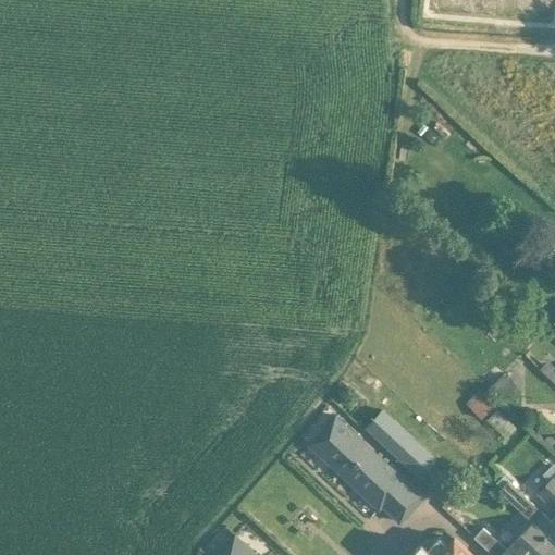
[(494,404),(480,390),(464,405),(479,419),(494,404)]
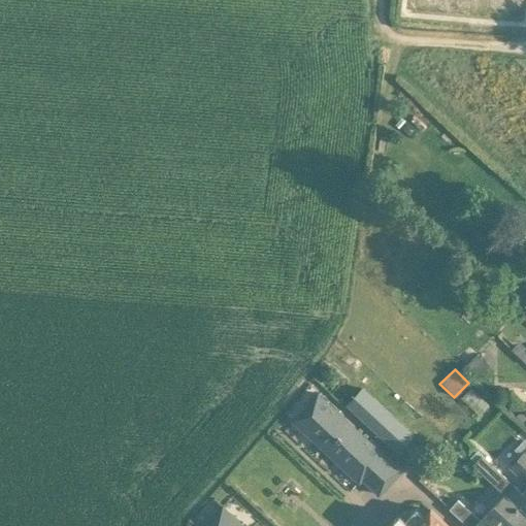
[(457,401),(475,419),(490,404),(470,387),(457,401)]
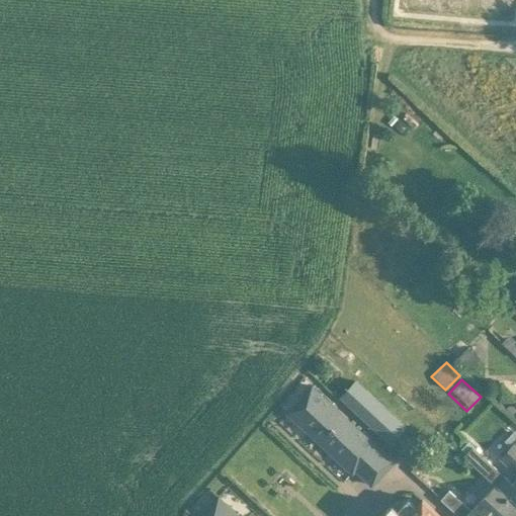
[(339,400),(388,444),(403,428),(354,383),(339,400)]
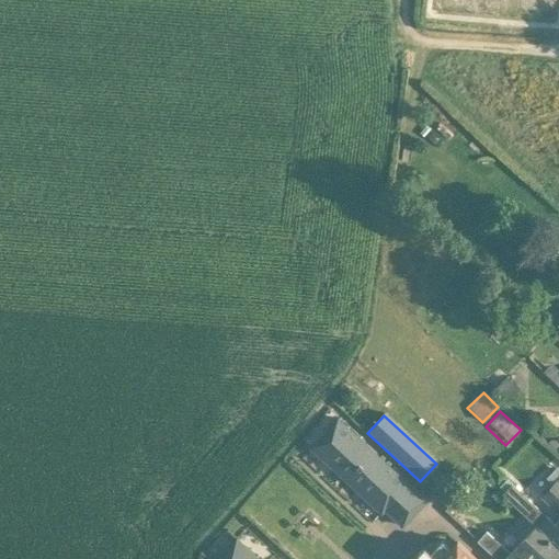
[(335,420),(308,449),(379,514),(383,511),(400,527),(424,502),(335,420)]
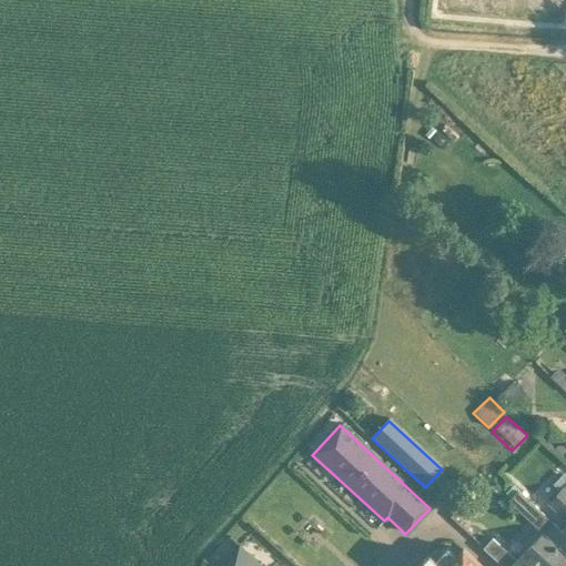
[(443,466),(455,454),(433,433),(421,445),(443,466)]
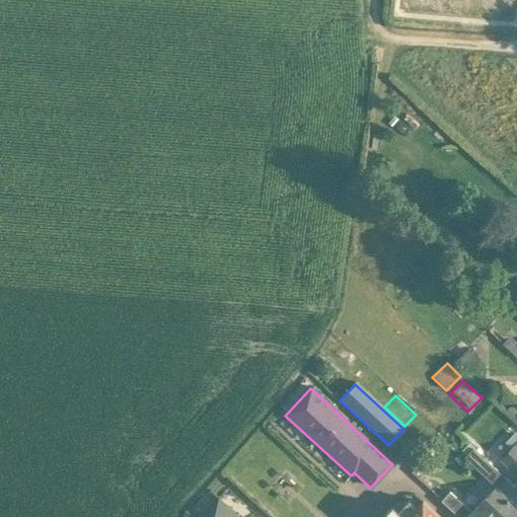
[(436,434),(416,415),(404,426),(403,427),(414,437),(409,442),(419,452),(436,434)]
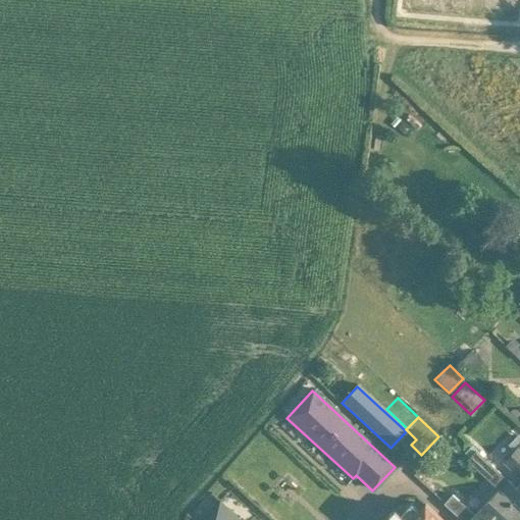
[(519,443),(503,462),(513,472),(519,478),(519,484),(515,490),(519,495),(519,443)]
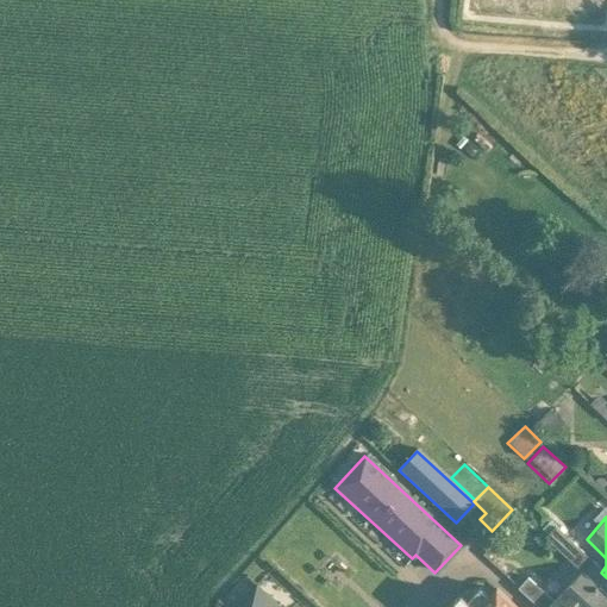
[(590,563),(552,527),(543,538),(581,574),(590,563)]
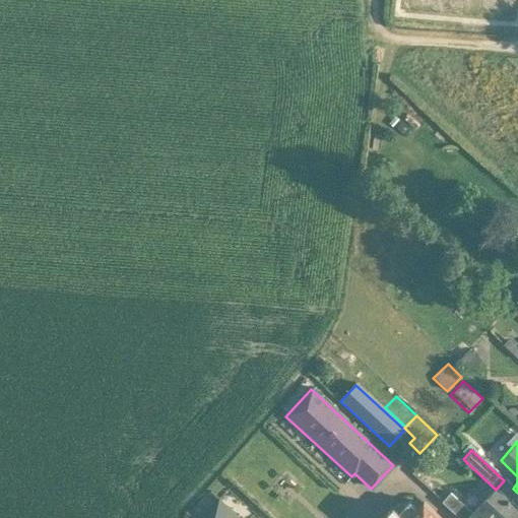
[(515,517),(517,515),(517,510),(496,490),(472,515),(450,494),(442,503),(458,517),(515,517)]
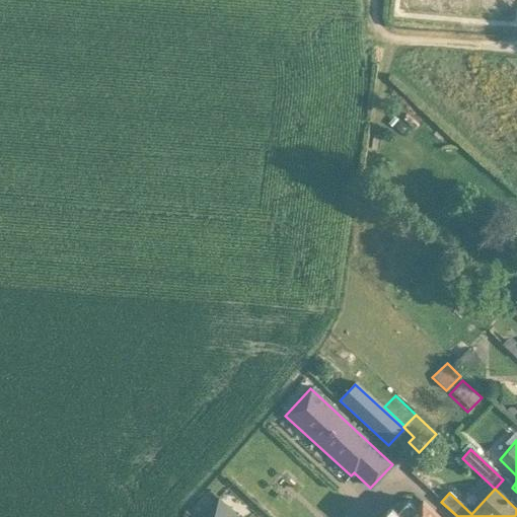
[(236,516),(217,499),(200,516),(236,516)]
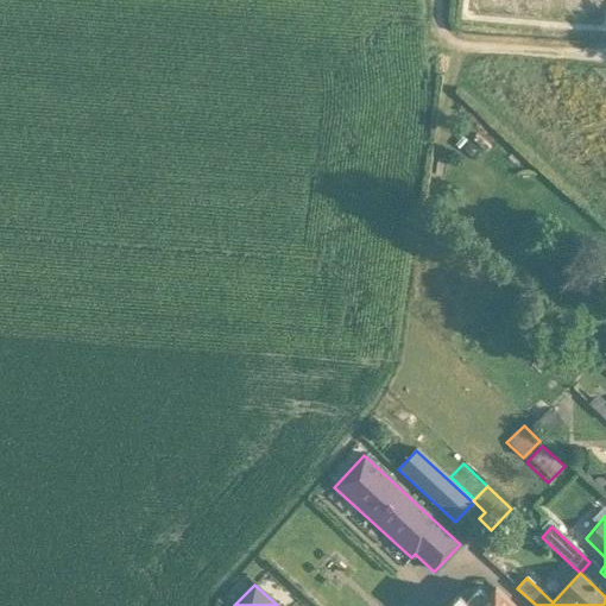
[(511,605),(493,589),(478,605),(471,605),(458,594),(446,605),(511,605)]
